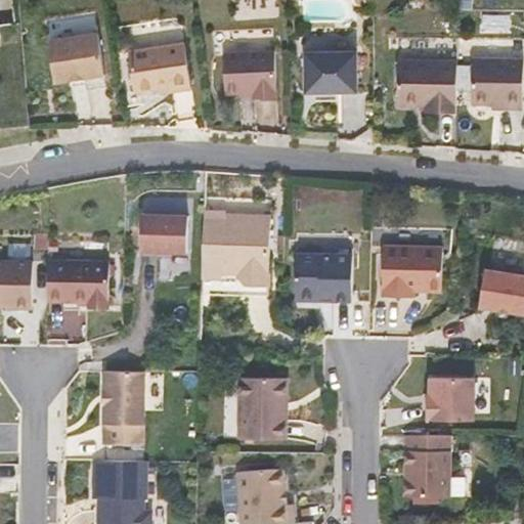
[(96,13),(49,18),(51,33),(98,28),(96,13)]
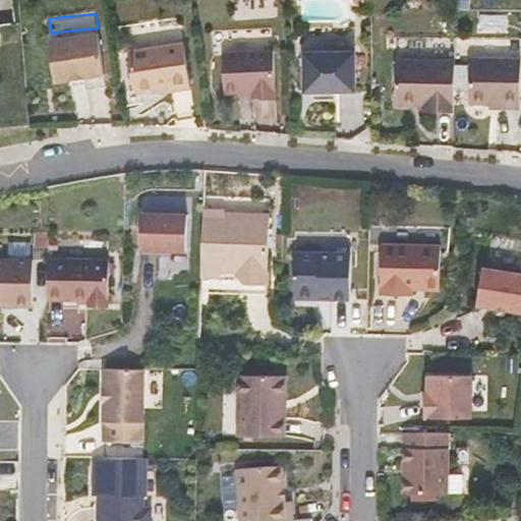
[(99,34),(49,41),(56,81),(72,79),(90,76),(106,74),(99,34)]
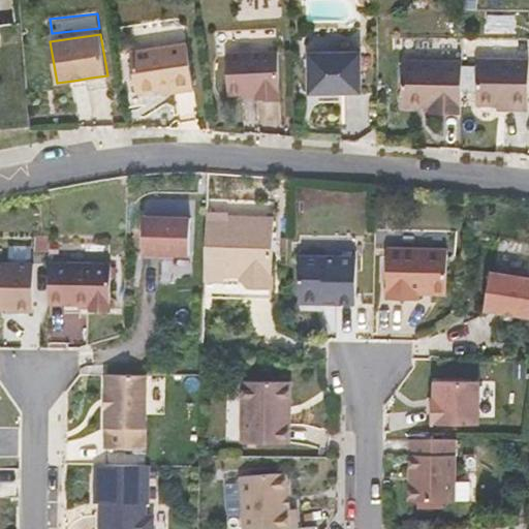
[(187,43),(131,53),(137,93),(161,89),(175,87),(176,92),(194,89),(187,43)]
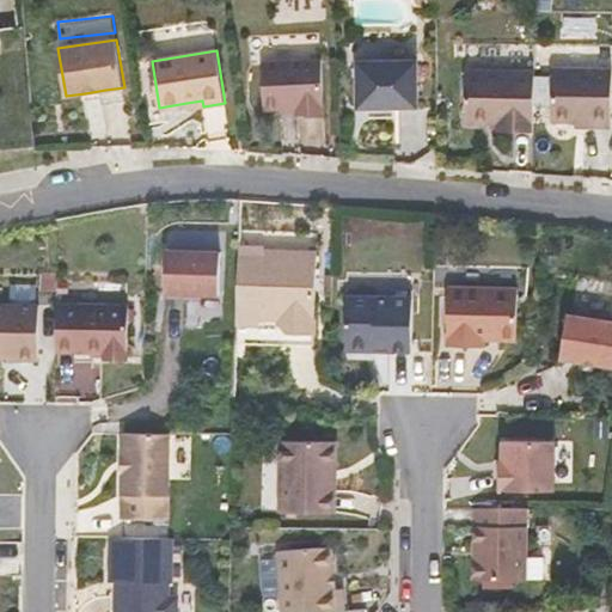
[(322,61),(262,63),(263,110),(295,109),(295,111),(324,110),(322,61)]
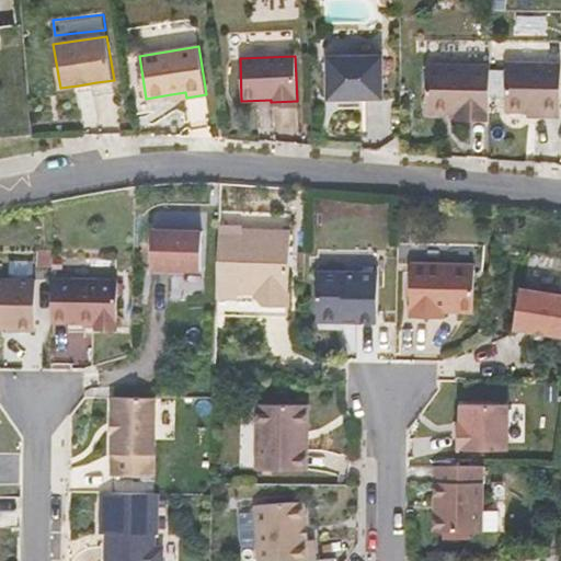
[(382,56),(328,57),(329,99),(382,98),(382,56)]
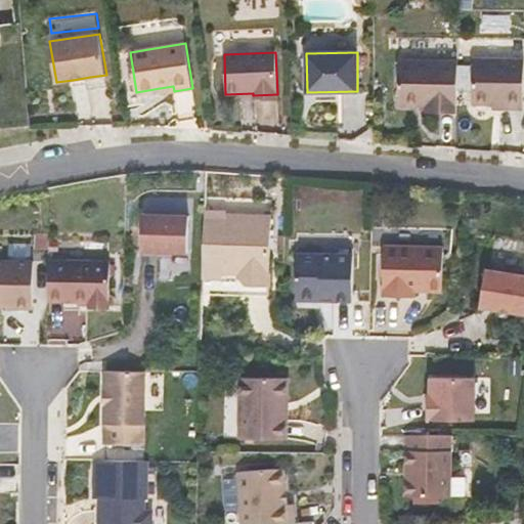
[(523,60),(473,59),(472,104),(493,104),(506,104),(506,110),(522,110),(523,60)]
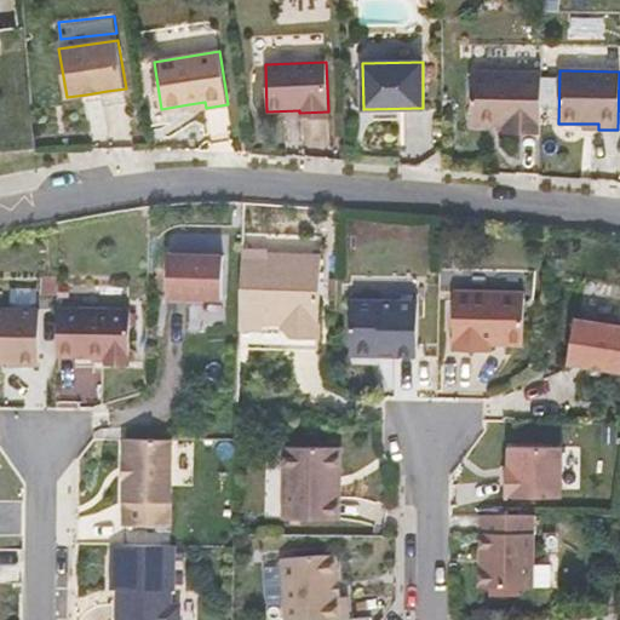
[(538,74),(469,73),(468,125),(501,125),(501,133),(538,135),(538,74)]
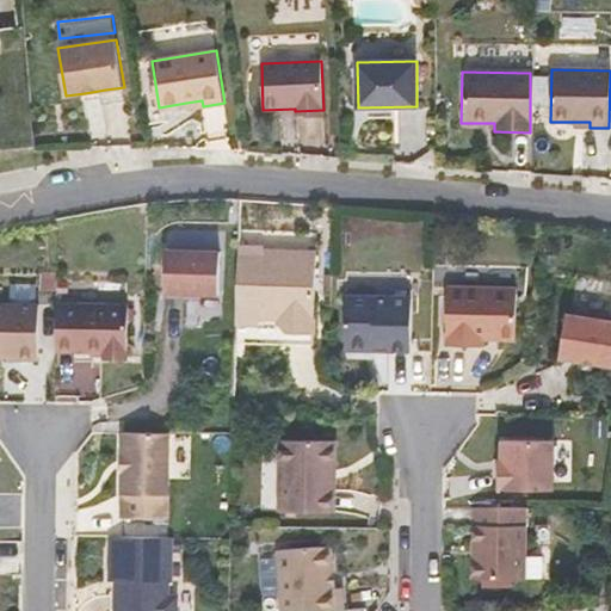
[(105,90),(85,93),(85,99),(106,97),(105,90)]
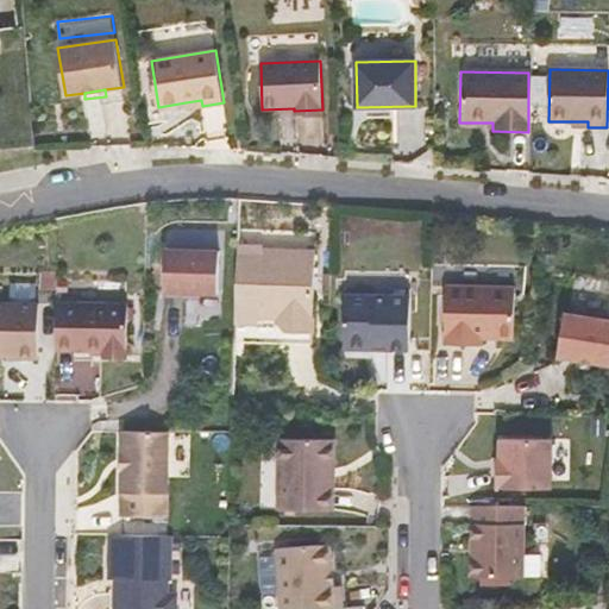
[(261,246),(236,246),(233,325),(257,325),(257,321),(282,322),(281,330),(309,331),(312,289),(307,289),(308,276),(312,276),(313,251),(290,250),(290,253),(261,252),(261,246)]
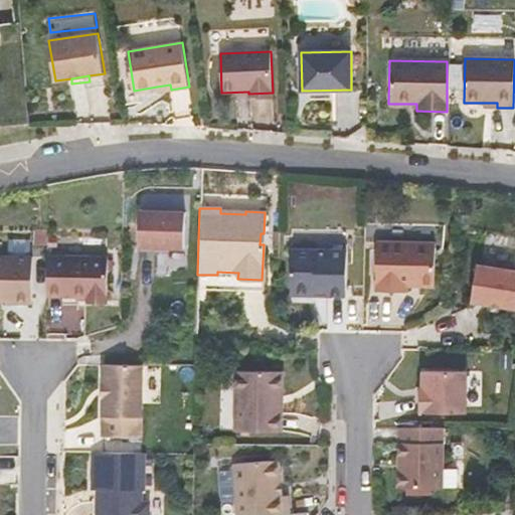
[(183,211),(139,210),(138,245),(182,246),(183,211)]
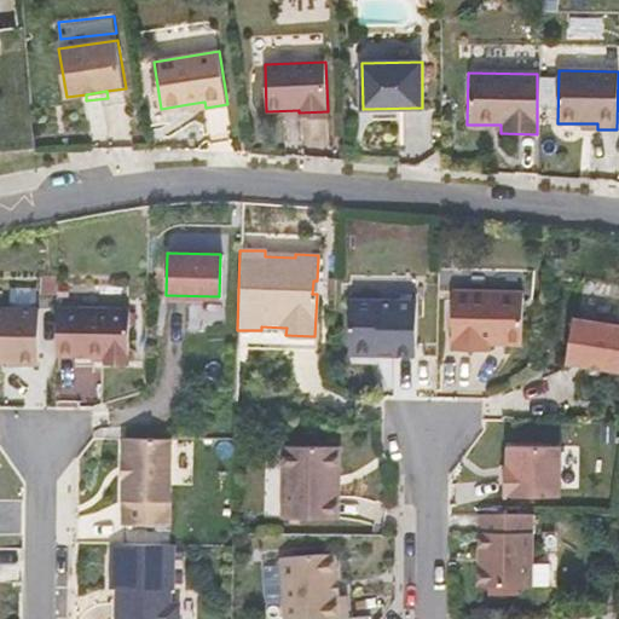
[(524,291),(453,290),(452,348),(491,350),(491,342),(522,343),(524,291)]
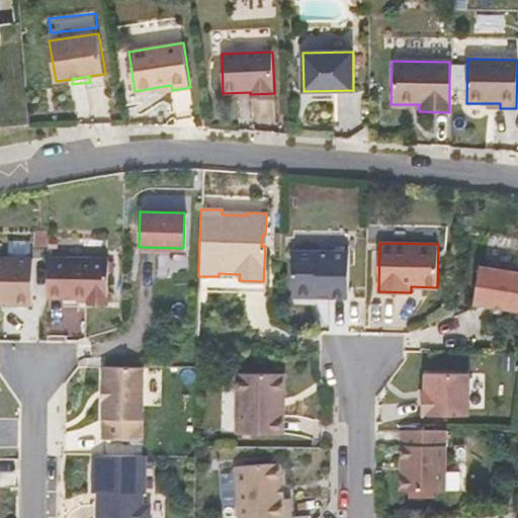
[(349,251),(293,250),(292,291),(297,296),(312,296),(312,291),(329,291),(329,296),(349,297),(349,251)]
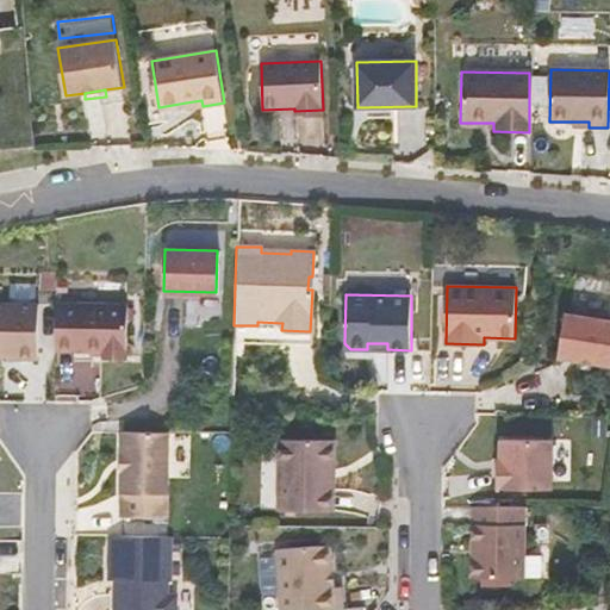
[(39,304),(0,303),(0,355),(7,355),(7,358),(38,358),(39,304)]
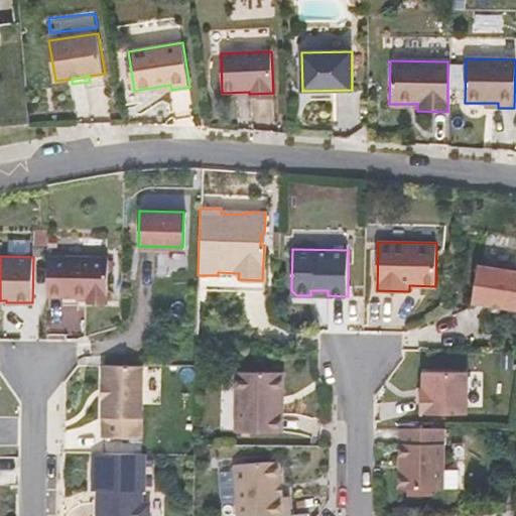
[(107,257),(46,256),(45,295),(86,296),(86,299),(106,299),(107,257)]
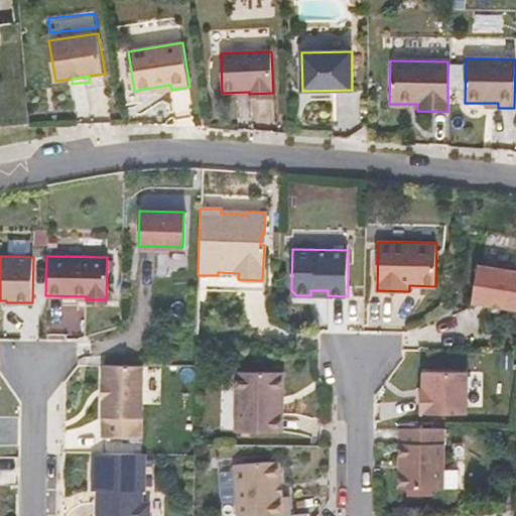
[(515,270),(478,265),(472,301),(515,307),(515,270)]
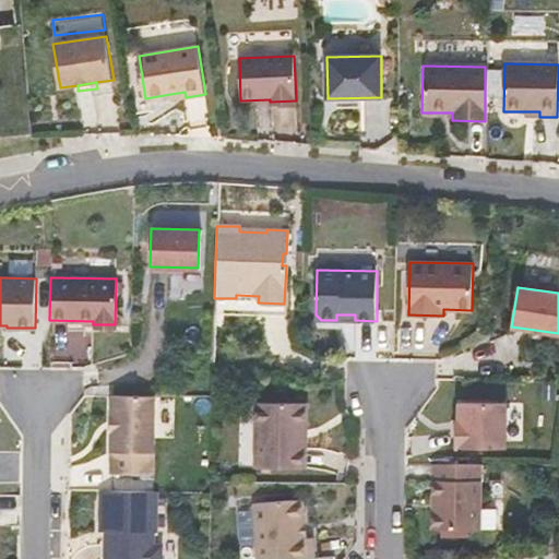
[(152,395),(109,395),(109,473),(152,473),(152,395)]
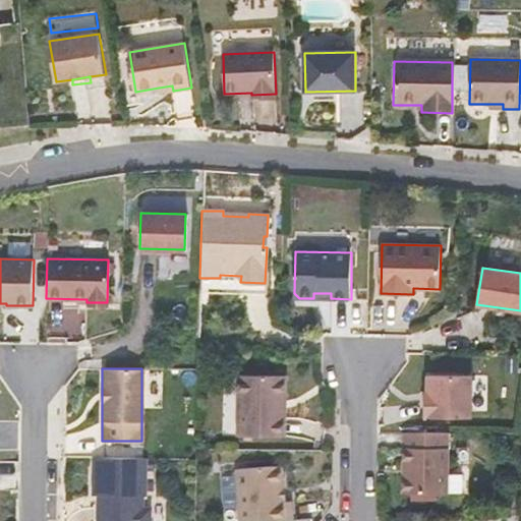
[(286,374),(239,374),(238,436),(282,436),(283,399),(286,399),(286,374)]
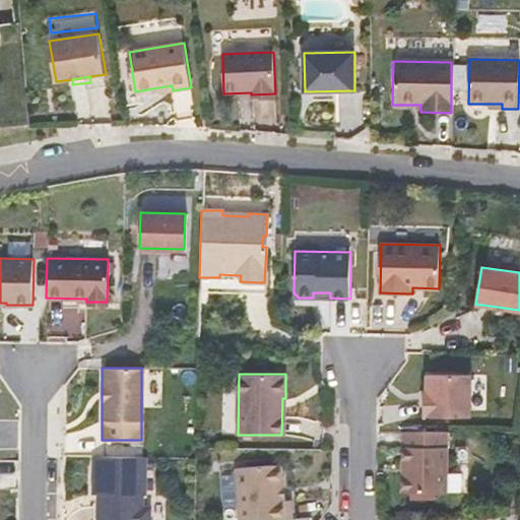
[(471,374),(427,374),(427,391),(424,391),(424,416),(470,417),(471,374)]
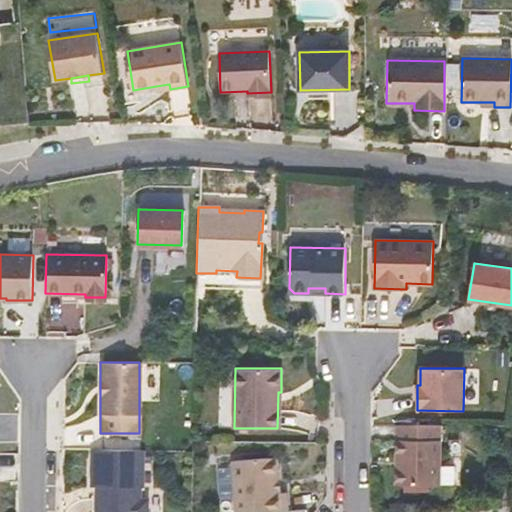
[(439,424),(395,424),(395,483),(439,484),(439,424)]
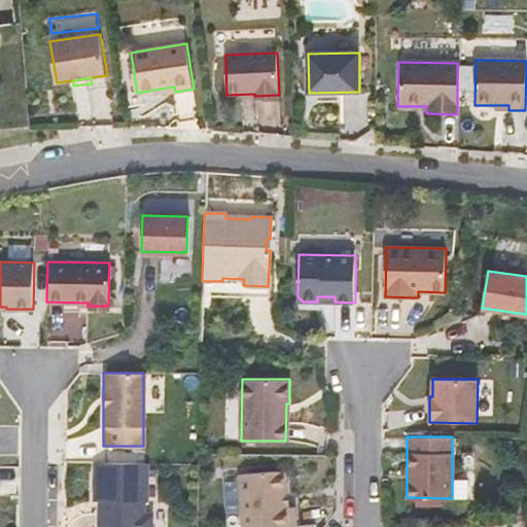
[(146,462),(94,461),(94,499),(99,499),(103,499),(102,508),(98,508),(98,526),(150,526),(150,518),(146,513),(143,513),(143,500),(145,500),(146,462)]
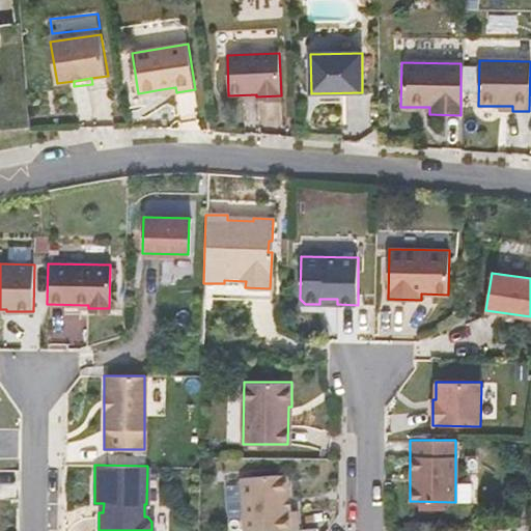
[(285,473),(239,477),(243,530),(289,530),(296,530),(295,510),(288,510),(288,508),(285,508),(284,498),(287,498),(285,473)]
